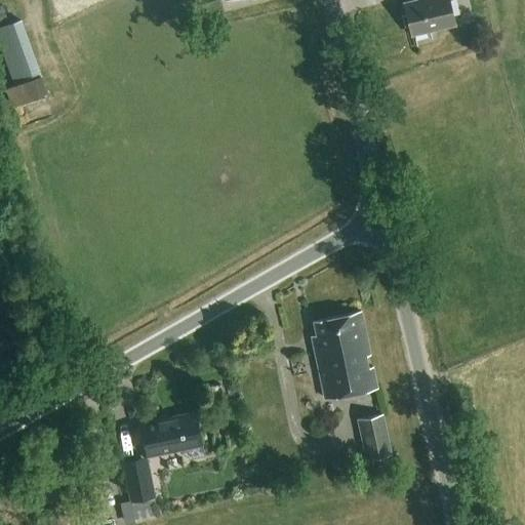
[(448,0),(423,0),(404,5),(411,36),(454,26),(448,0)]
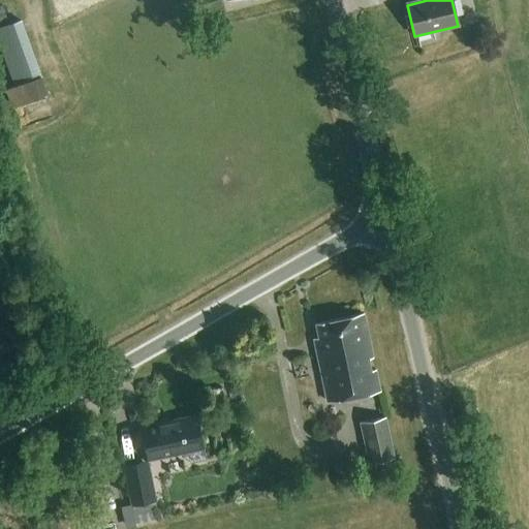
[(9,104),(47,93),(24,18),(0,25),(0,41),(13,85),(4,87),(9,104)]
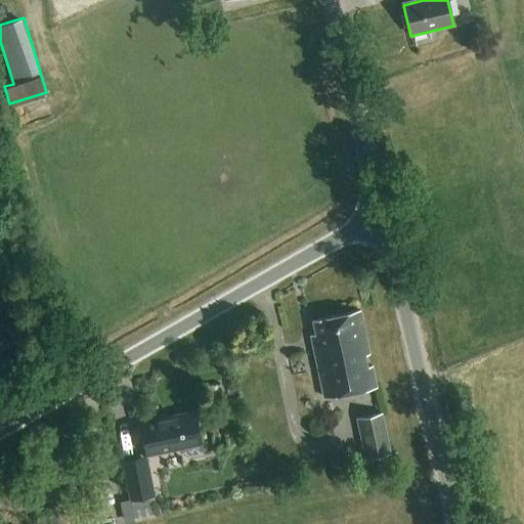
[(377,387),(373,366),(368,367),(365,356),(369,355),(360,311),(312,321),(315,335),(309,337),(322,398),(377,387)]
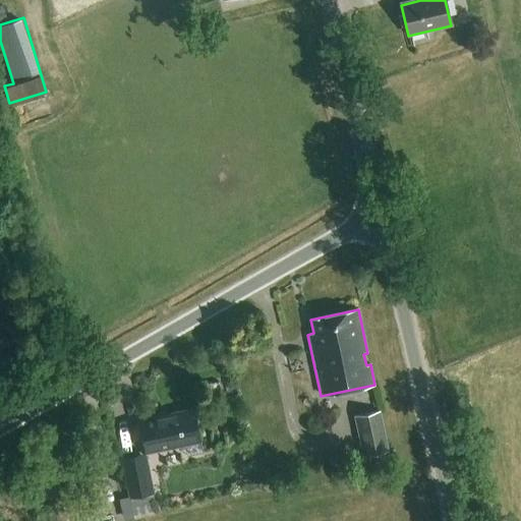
[(137,418),(145,452),(145,453),(199,441),(193,411),(153,419),(152,415),(137,418)]
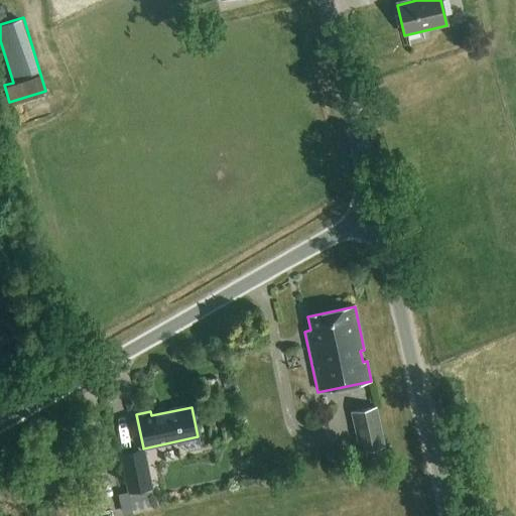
[(375,408),(349,414),(358,455),(384,448),(375,408)]
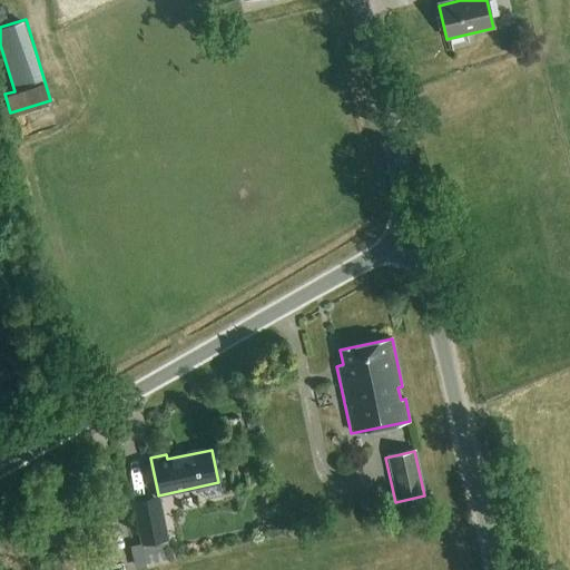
[(157,495),(131,502),(140,547),(166,540),(157,495)]
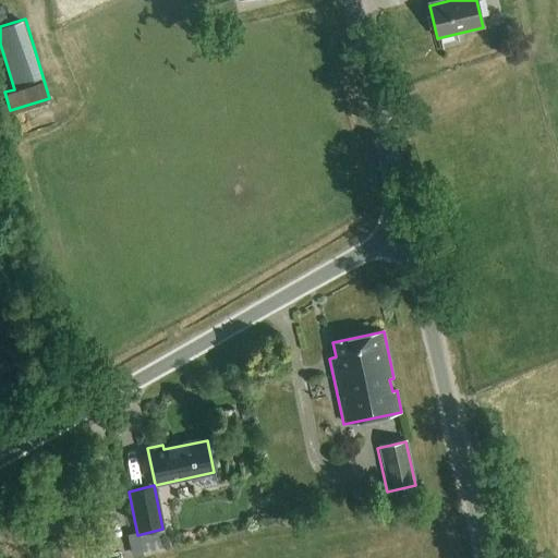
[(165,549),(161,531),(137,536),(142,554),(165,549)]
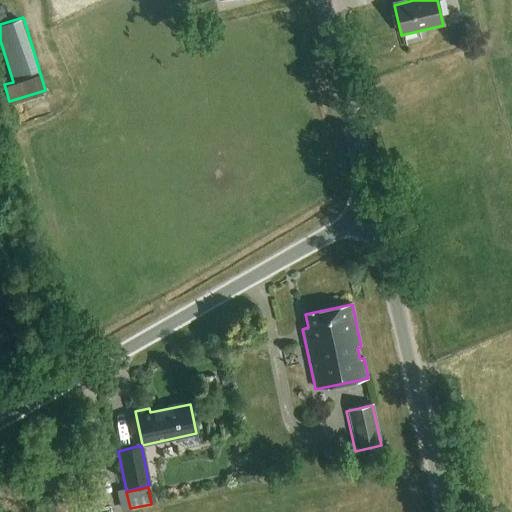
[(58,511),(54,495),(32,500),(34,511),(35,511),(47,509),(47,511),(58,511)]
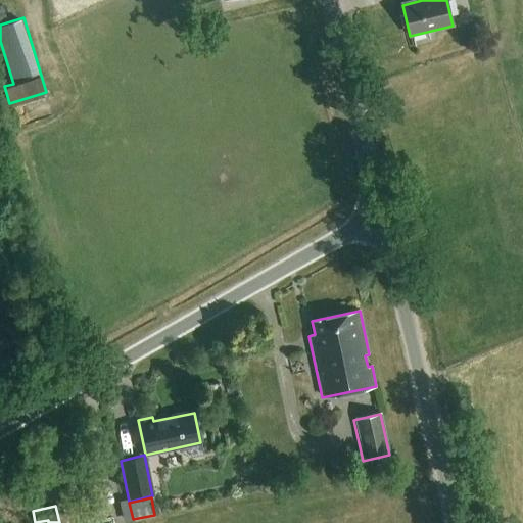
All buildings are outlined.
